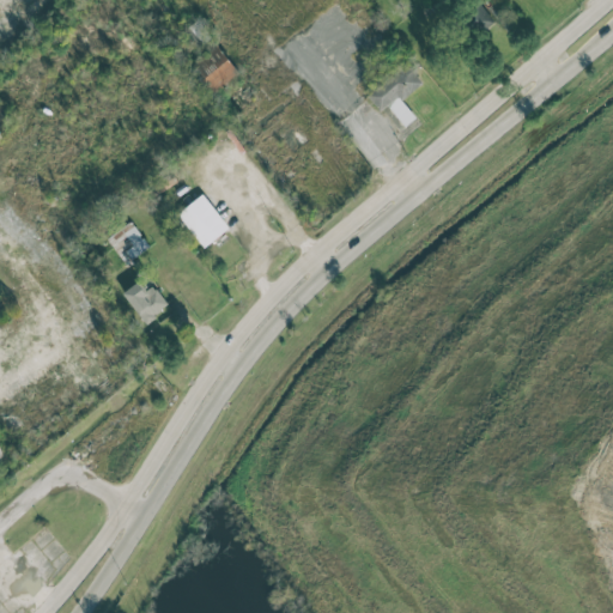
[(216,95),(240,72),(216,46),(190,67),(216,95)]
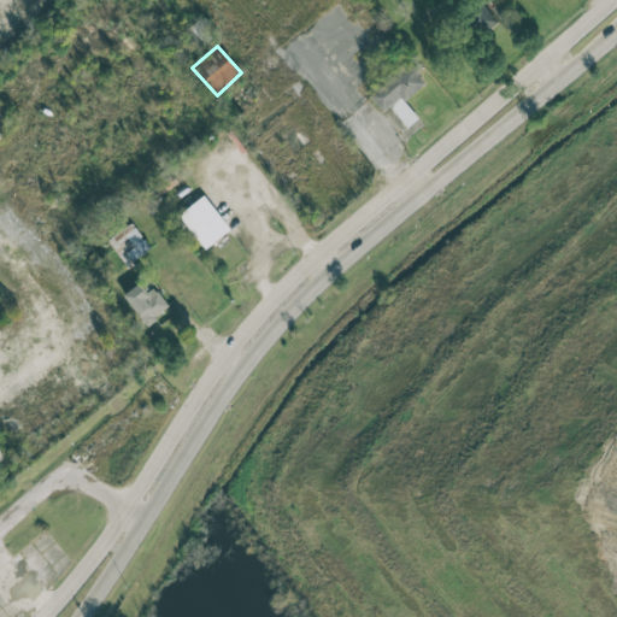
[(389,106),(409,128),(418,118),(404,101),(425,82),(406,62),(369,97),(383,112),(389,106)]
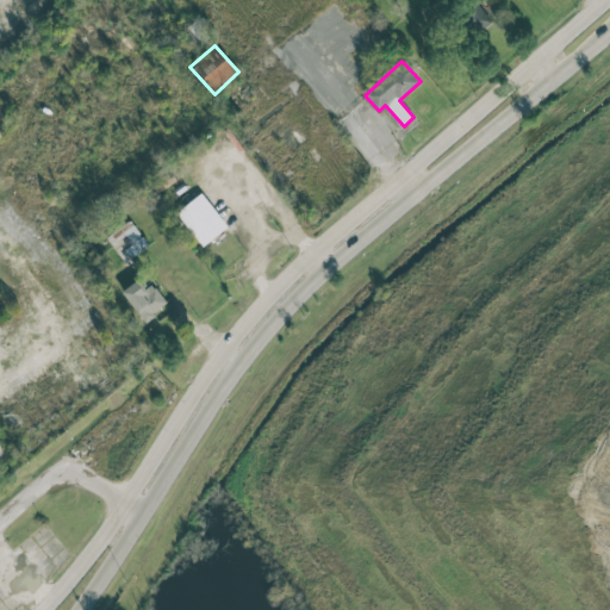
[(203,247),(228,226),(200,193),(175,213),(203,247)]
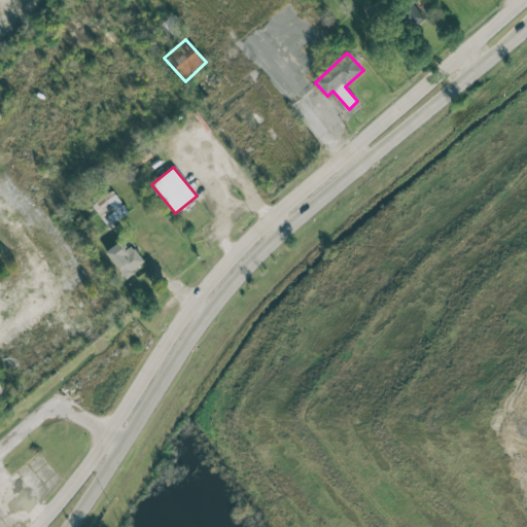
[(105,227),(128,216),(115,190),(93,202),(105,227)]
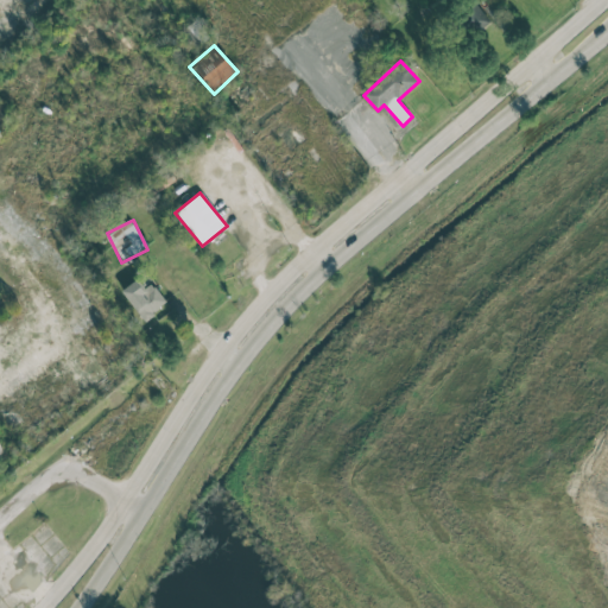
[(143,287),(139,280),(124,287),(139,320),(165,306),(154,283),(143,287)]
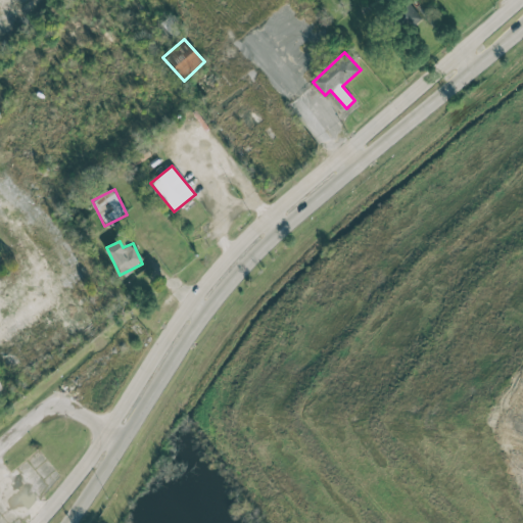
All buildings are outlined.
